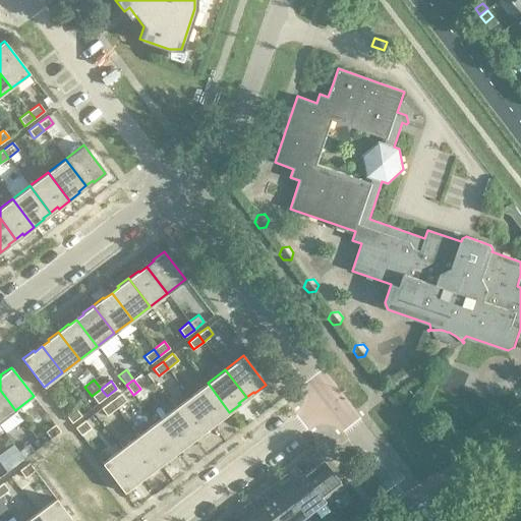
[(229,412),(208,383),(189,396),(211,423),(218,418),(219,419),(229,412)]
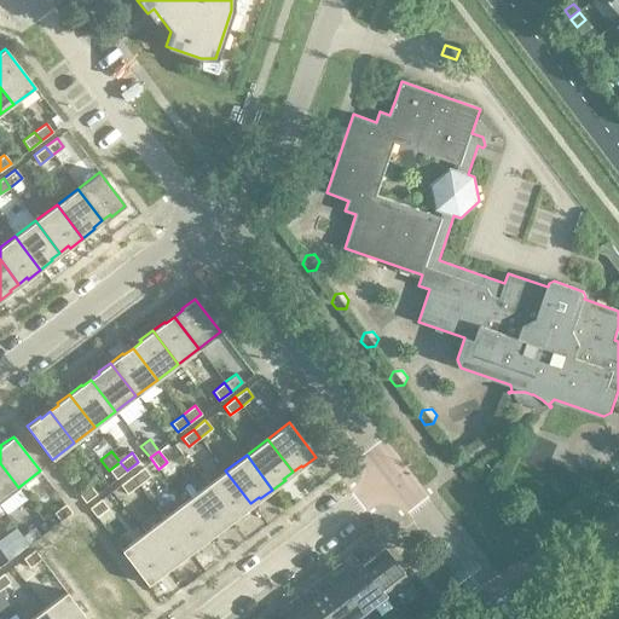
[(618,476),(618,475),(618,461),(615,460),(608,464),(609,474),(618,476)]
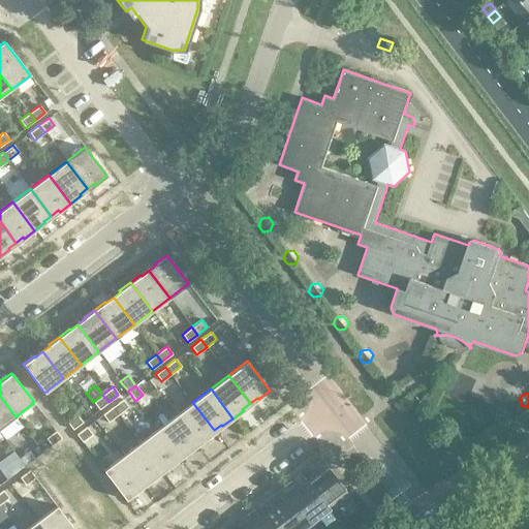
[(109,402),(102,395),(93,402),(98,409),(109,402)]
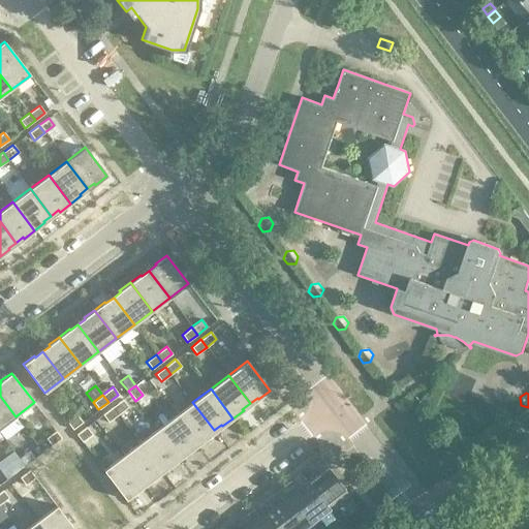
[(0,427),(16,416),(0,396),(0,427)]
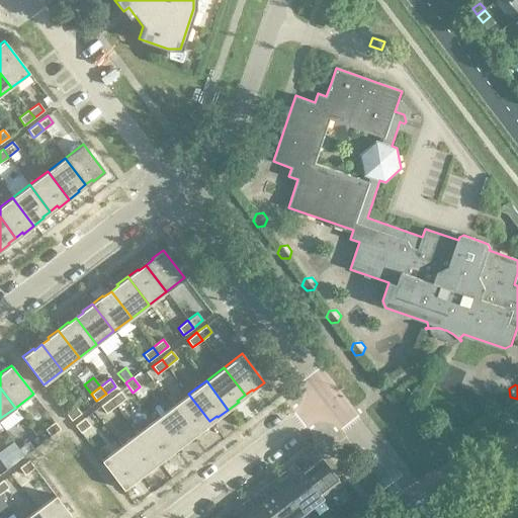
[(124,399),(119,391),(109,399),(115,406),(124,399)]
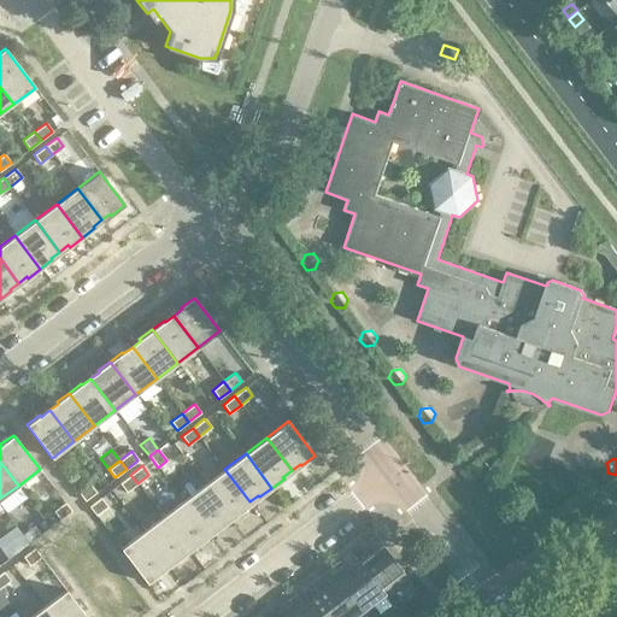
[(250,501),(224,469),(204,485),(230,519),(242,510),(241,509),(250,501)]
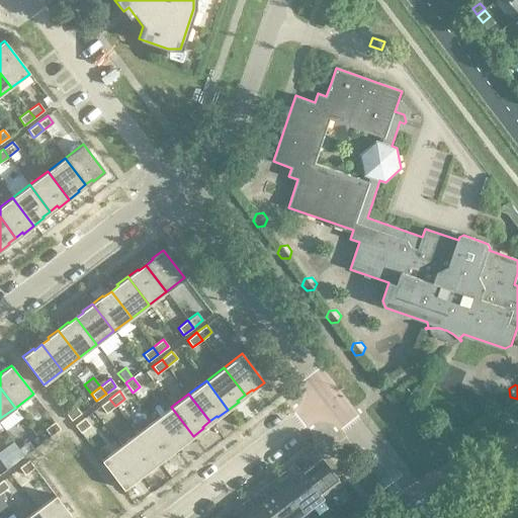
[(115,406),(109,399),(100,406),(105,413),(115,406)]
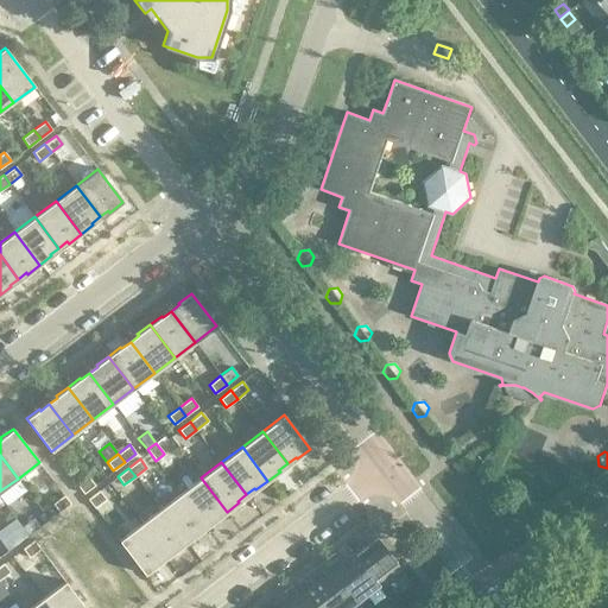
[(88,476),(76,485),(83,494),(94,485),(88,476)]
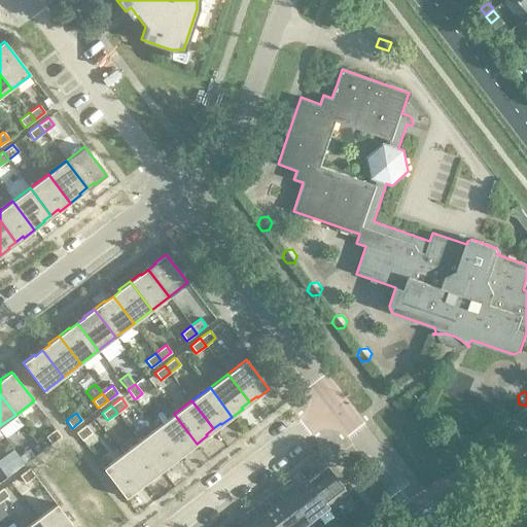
[(197,444),(174,414),(156,427),(178,456),(185,450),(186,452),(197,444)]
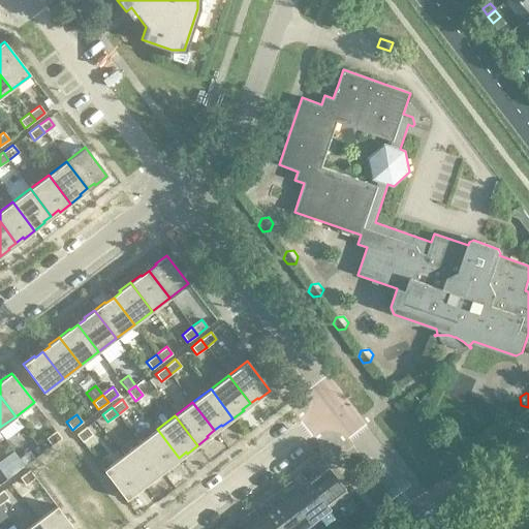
[(91,434),(86,427),(75,434),(82,442),(91,434)]
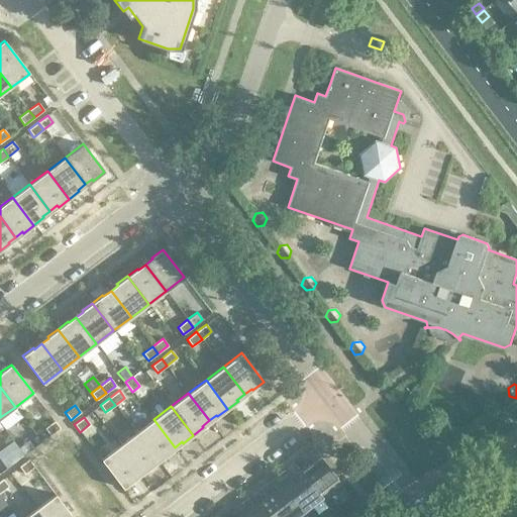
[(175,447),(153,419),(136,432),(159,461),(169,453),(168,452),(175,447)]
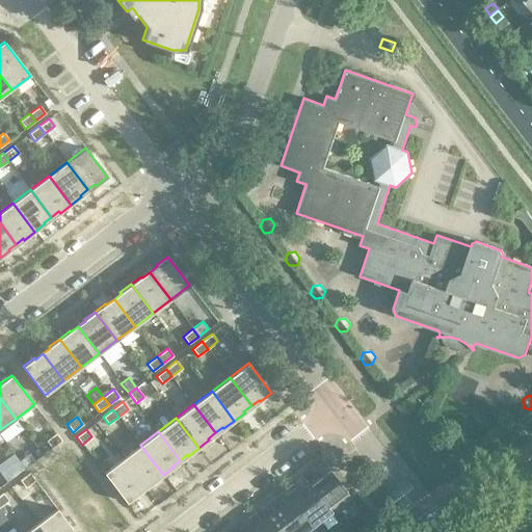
[(61,441),(55,433),(46,441),(51,448),(61,441)]
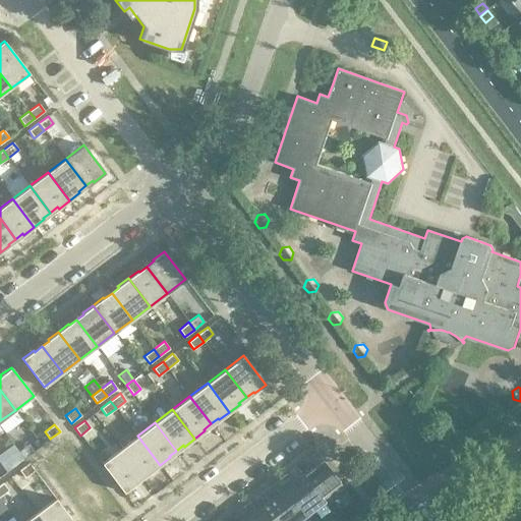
[(160,465),(137,436),(120,449),(140,477),(148,471),(149,473),(160,465)]
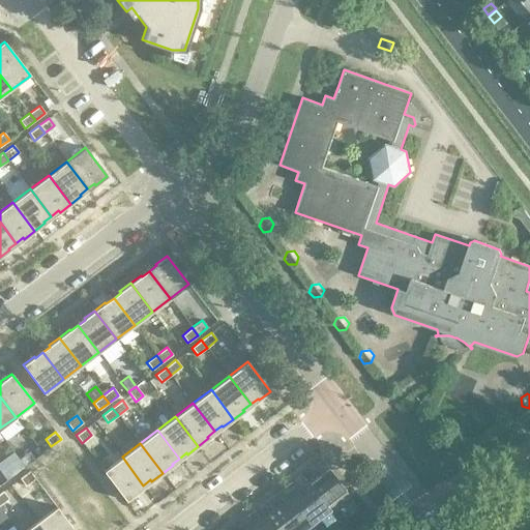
[(29,451),(19,459),(25,467),(34,459),(29,451)]
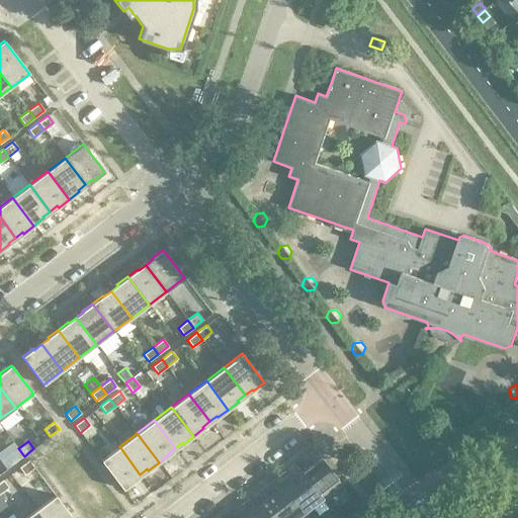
[(140,475),(119,446),(101,460),(122,490),(134,481),(133,480),(140,475)]
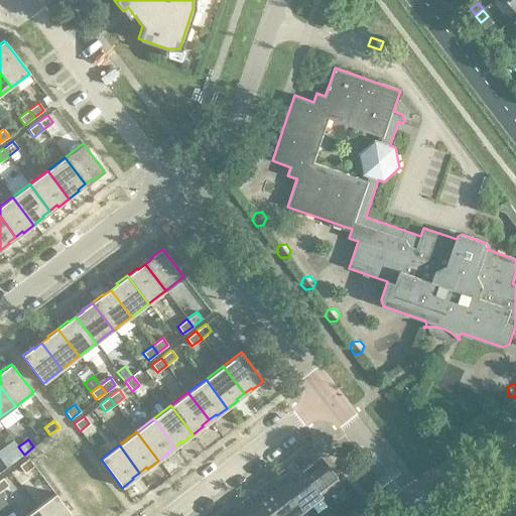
[(24,455),(18,446),(9,455),(14,462),(24,455)]
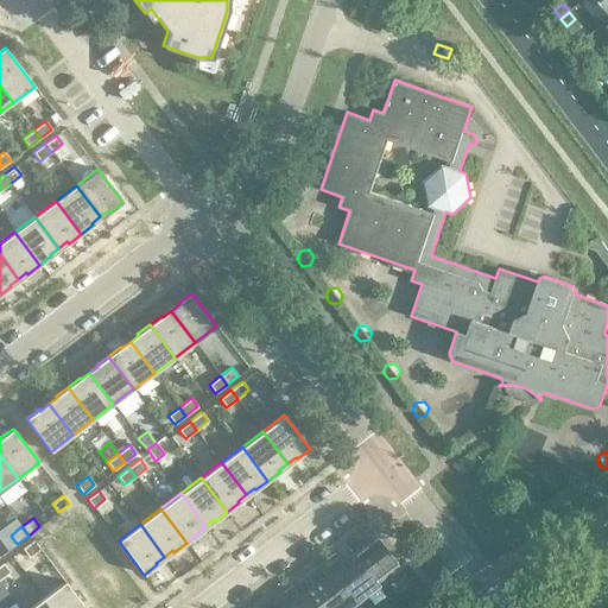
[(399,567),(368,526),(360,533),(367,543),(354,553),(377,583),(399,567)]
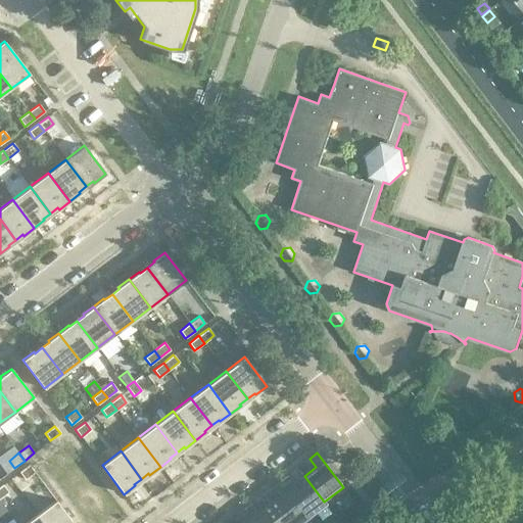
[(35,472),(29,465),(18,472),(25,479),(35,472)]
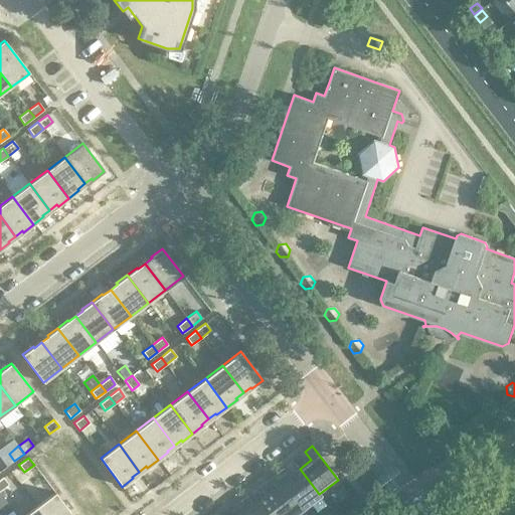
[(283,468),(275,474),(301,508),(319,494),(300,469),(289,477),(283,468)]
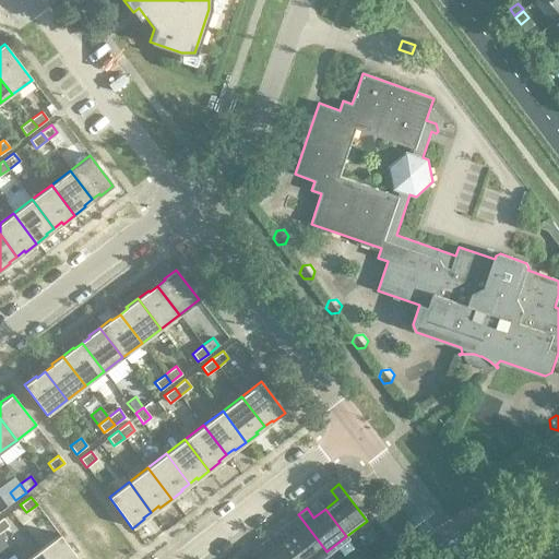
[(332,558),(326,551),(298,514),(290,520),(298,530),(286,538),(301,558),(332,558)]
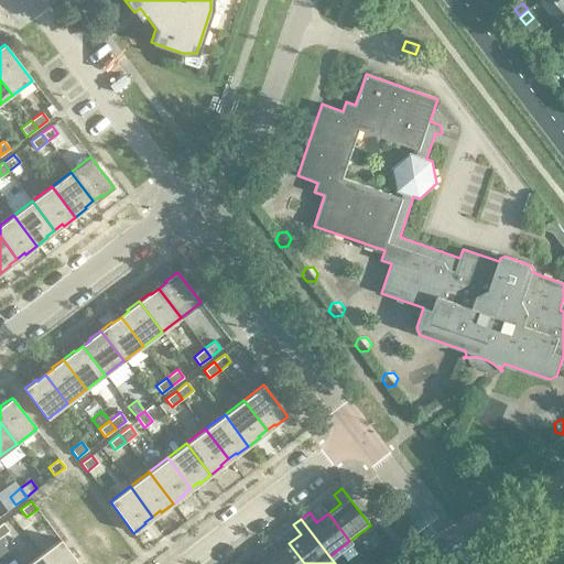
[(78,563),(60,539),(40,554),(47,563),(78,563)]
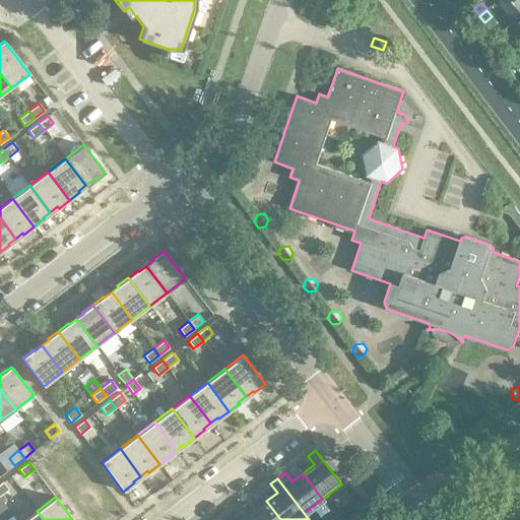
[(248,501),(241,506),(251,519),(280,519),(266,501),(255,510),(248,501)]
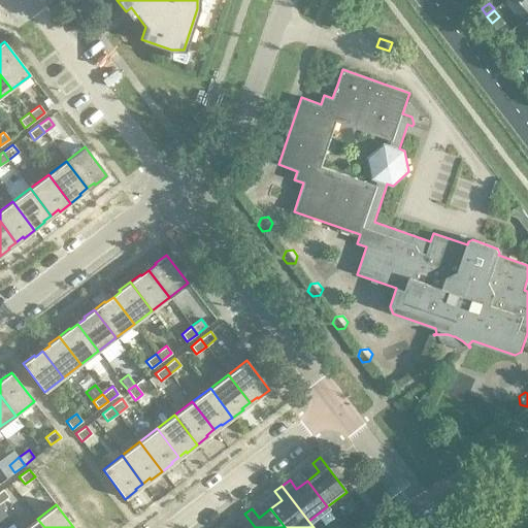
[(255,527),(244,514),(237,520),(243,527),(255,527)]
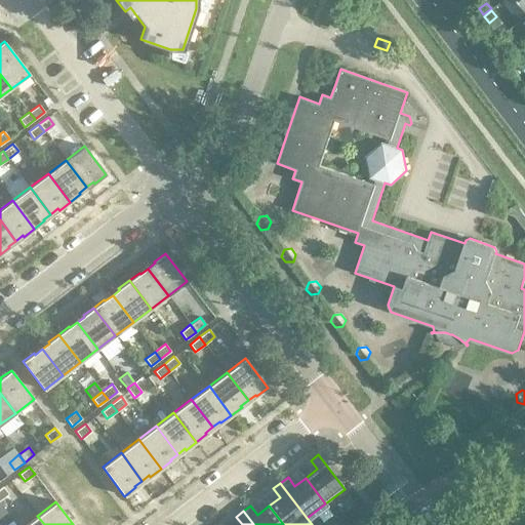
[(44,524),(37,516),(25,524),(44,524)]
